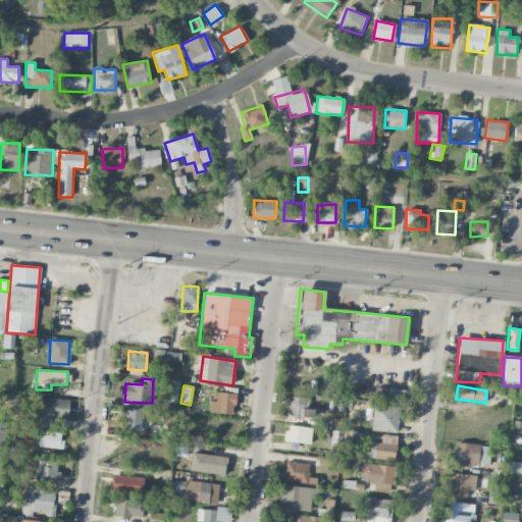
[(411,403),(412,389),(375,388),(374,402),(411,403)]
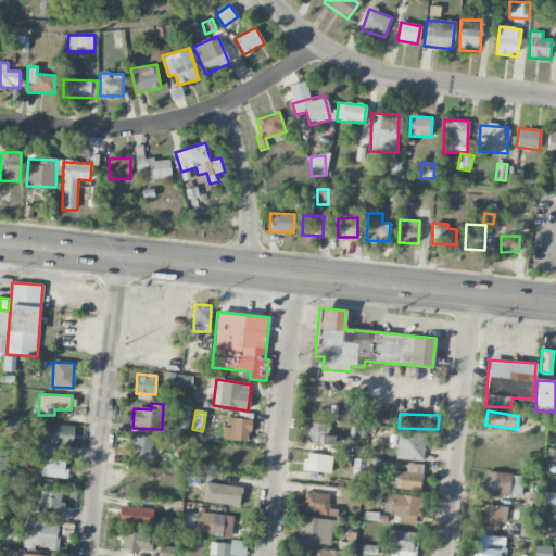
[(249,442),(250,419),(230,418),(229,428),(224,427),(223,440),(249,442)]
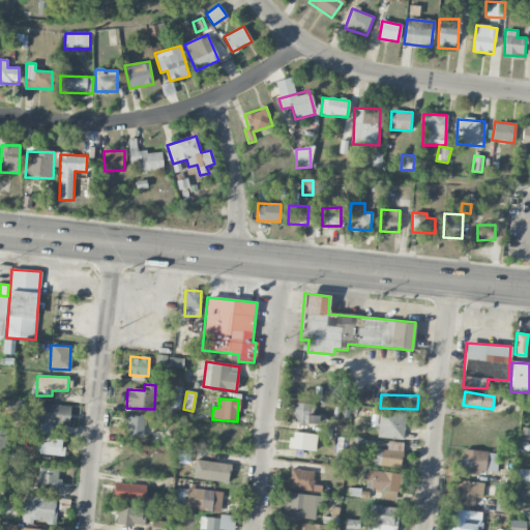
[(38,434),(54,434),(55,425),(69,425),(70,405),(38,404),(37,422),(39,422),(38,434)]
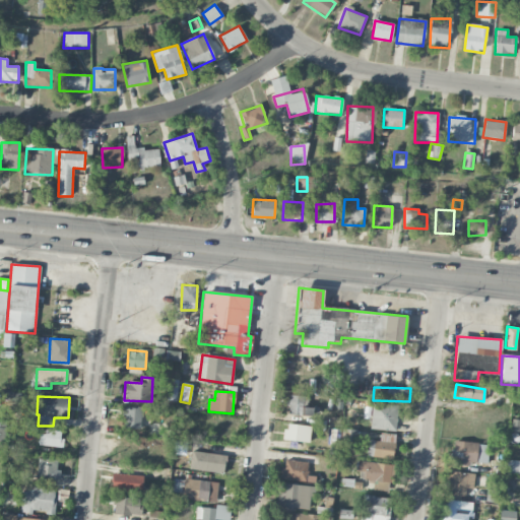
[(288,415),(310,415),(311,396),(289,396),(288,415)]
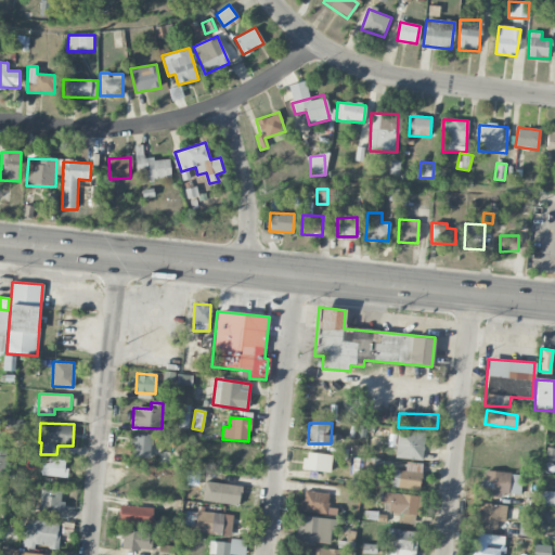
[(423,460),(424,431),(397,431),(396,459),(423,460)]
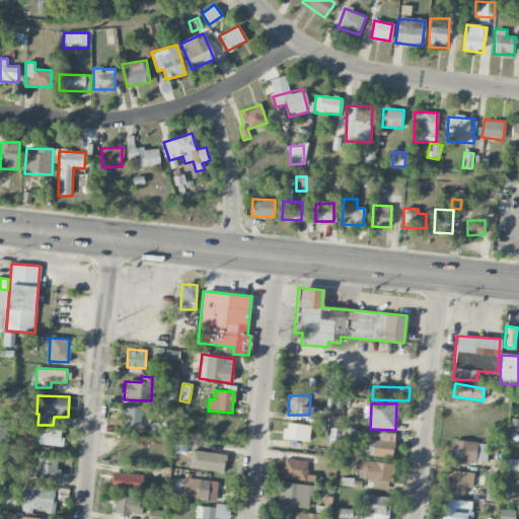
[(124,405),(123,427),(141,428),(142,406),(124,405)]
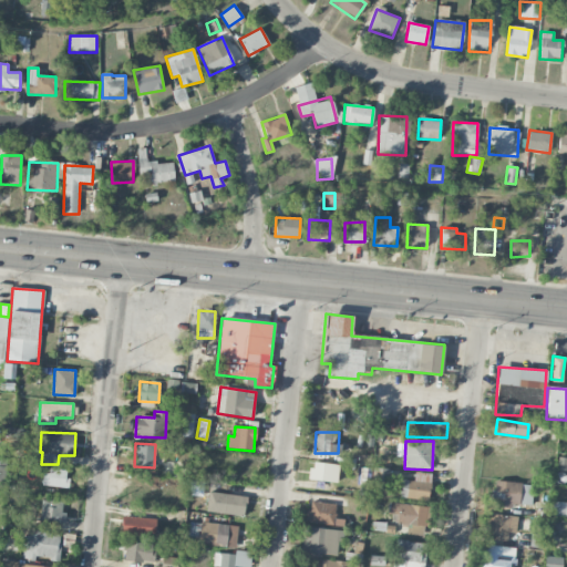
[(330,464),(313,463),(312,481),(329,481),(330,464)]
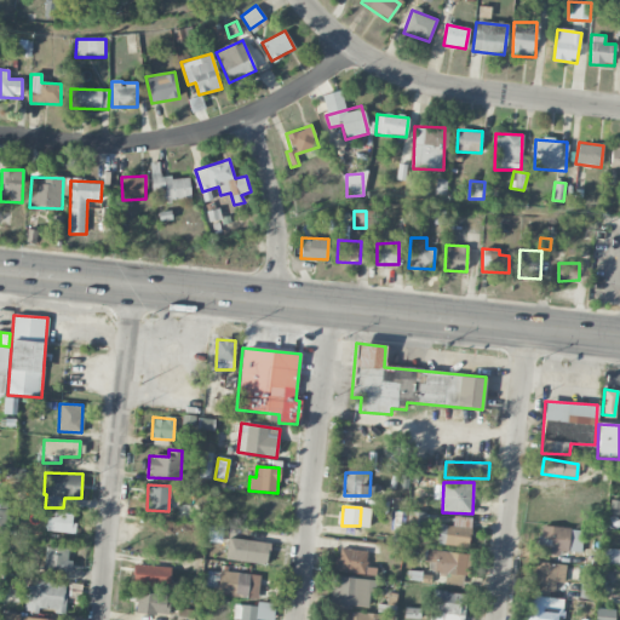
[(407,534),(423,534),(424,512),(407,512),(407,534)]
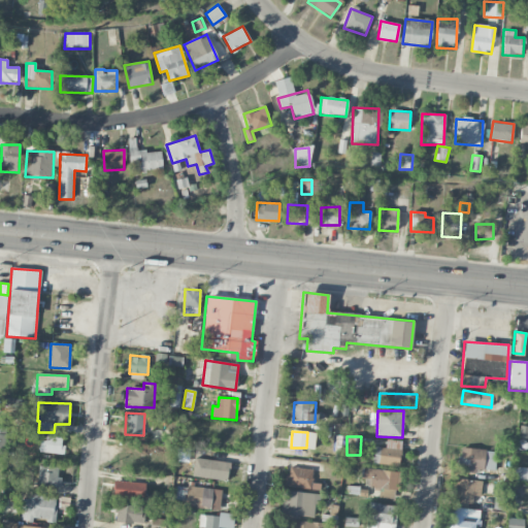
[(64,438),(40,437),(39,453),(63,454),(64,438)]
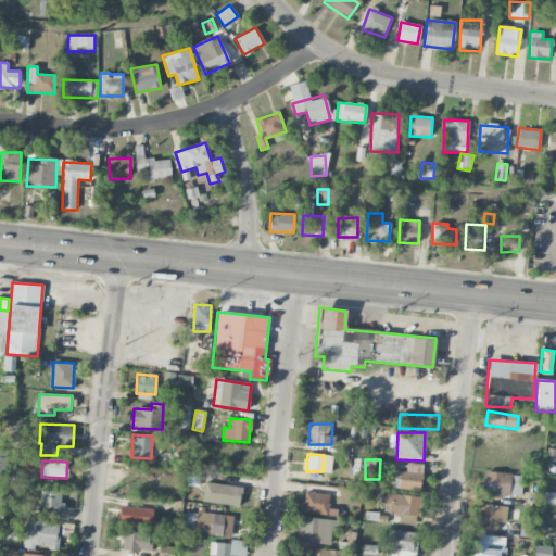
[(393,489),(420,490),(421,464),(406,463),(406,471),(394,470),(393,489)]
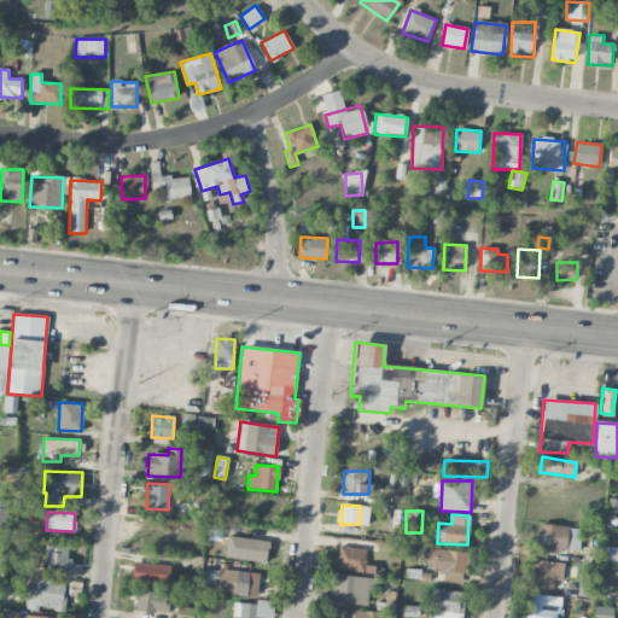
[(221,525),(208,525),(207,540),(221,541),(221,525)]
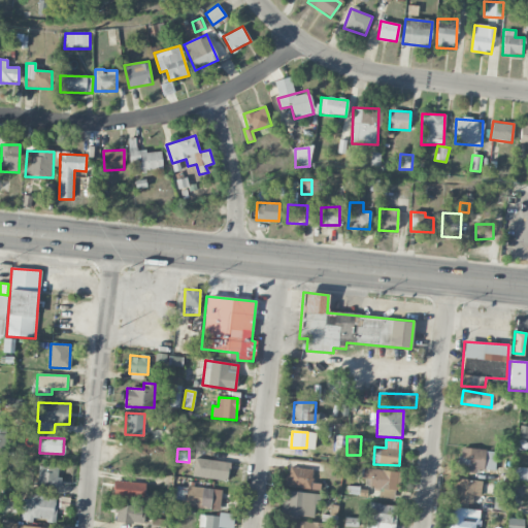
[(495,471),(496,451),(460,449),(459,470),(495,471)]
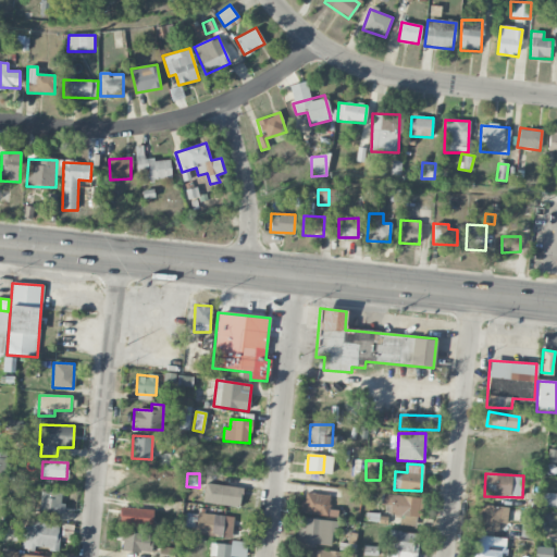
[(243,487),(205,484),(202,504),(240,507),(243,487)]
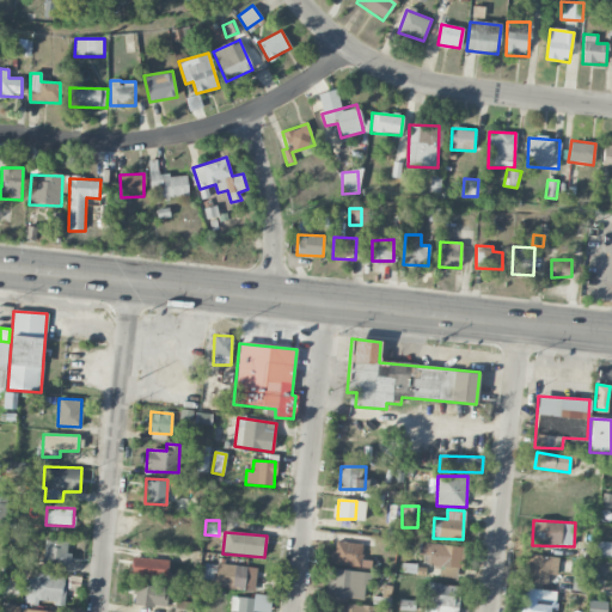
[(69,542),(44,540),(43,564),(68,565),(69,542)]
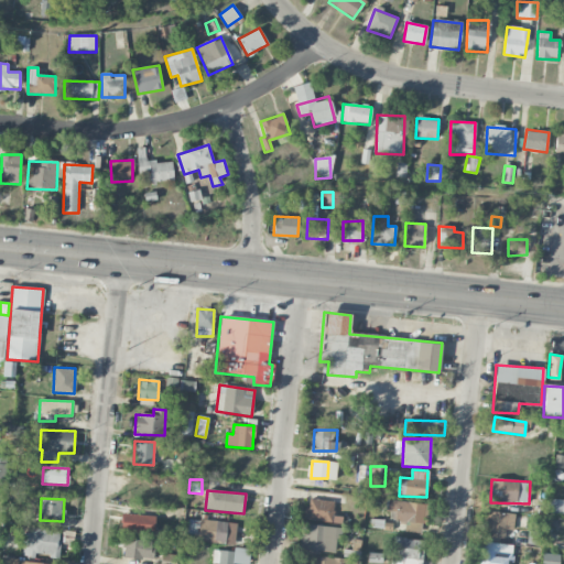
[(549,513),(563,514),(563,499),(550,499),(549,513)]
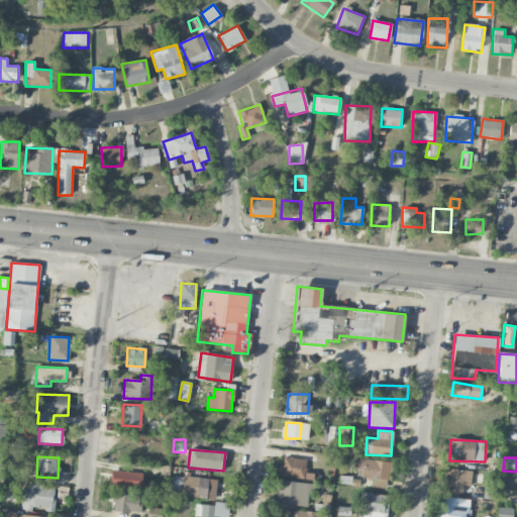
[(281,478),(313,479),(313,474),(305,473),(306,458),(282,458),(281,478)]
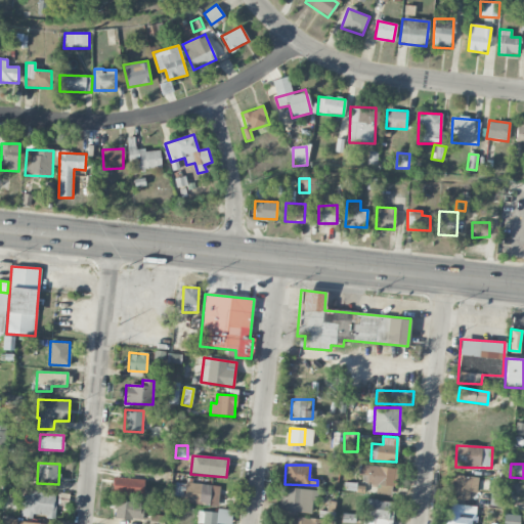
[(376,493),(395,494),(395,467),(361,466),(361,484),(376,484),(376,493)]
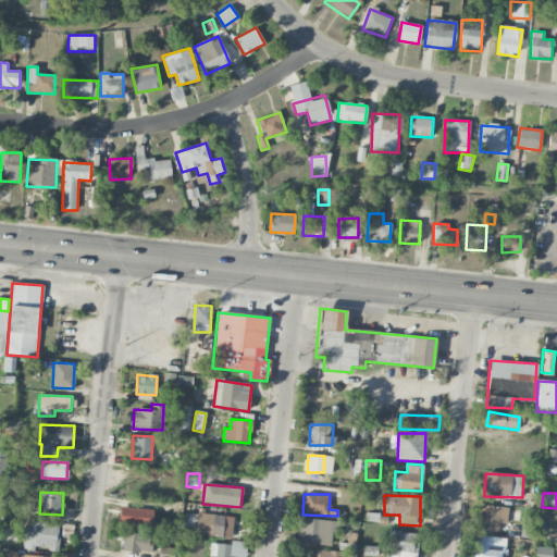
[(507,523),(508,507),(481,506),(480,531),(498,531),(498,523),(507,523)]
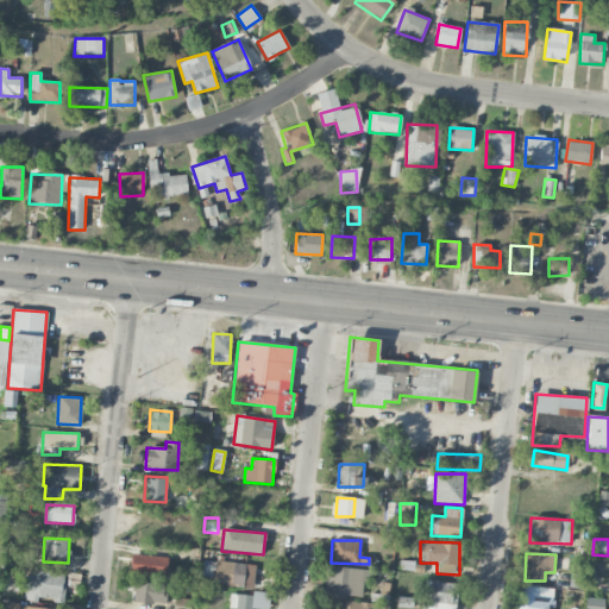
[(167,577),(168,557),(131,556),(131,576),(167,577)]
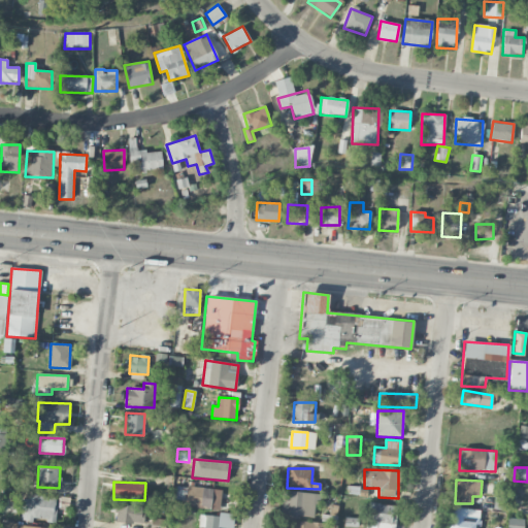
[(221,489),(186,487),(186,506),(220,508),(221,489)]
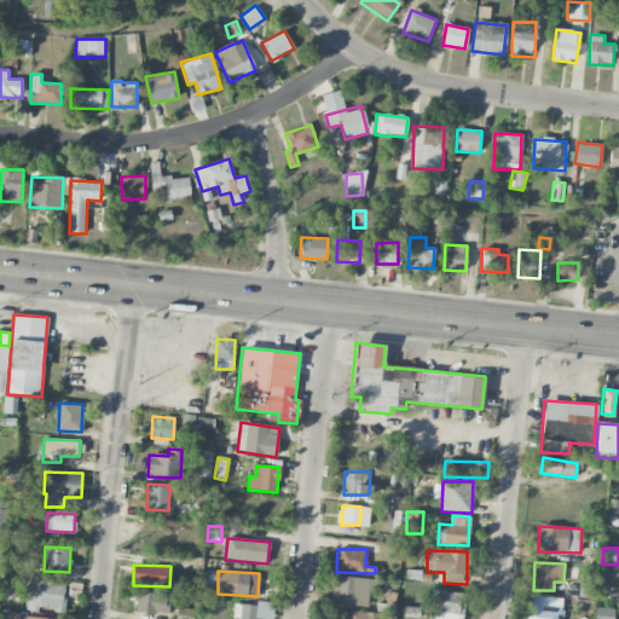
[(375,579),(336,576),(334,603),(368,607),(369,590),(374,590),(375,579)]
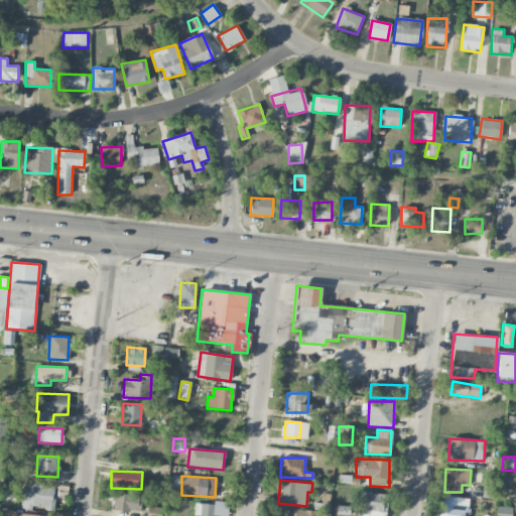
[(32,508),(53,509),(54,486),(22,485),(21,509),(32,510),(32,508)]
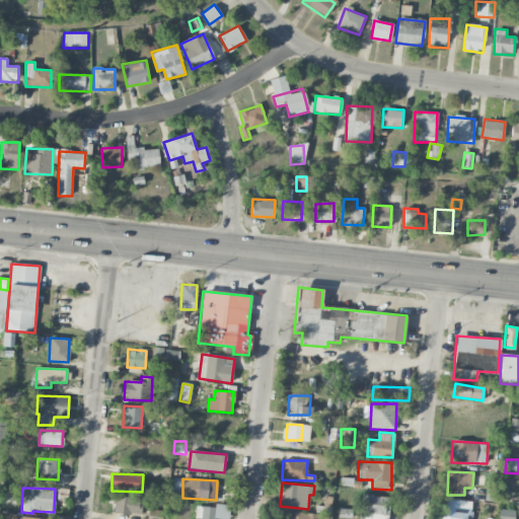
[(113,512),(139,516),(142,499),(116,495),(113,512)]
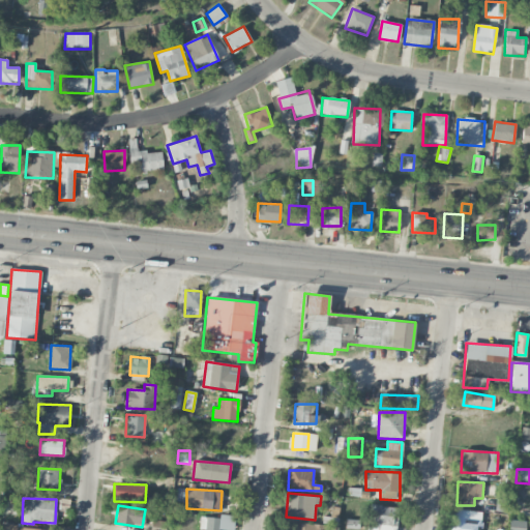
[(396,529),(399,507),(370,505),(366,529),(396,529)]
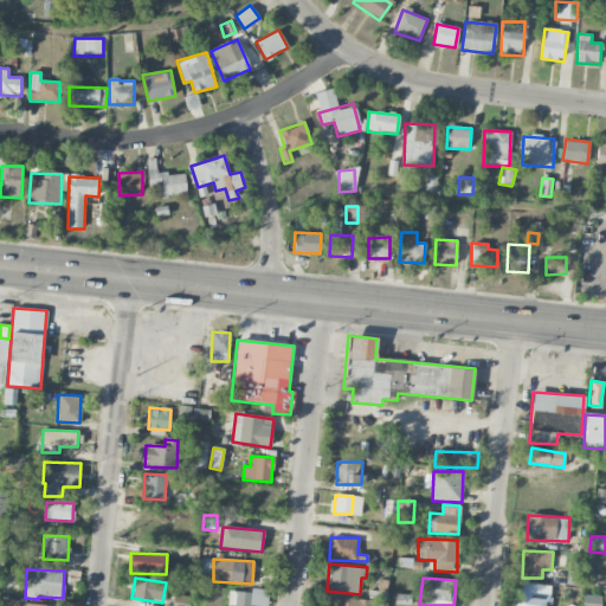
[(515,605),(548,605),(550,585),(516,582),(515,605)]
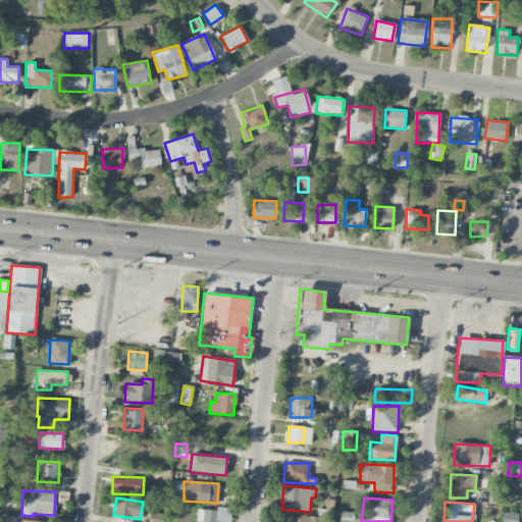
[(202,521),(201,521),(230,521),(231,508),(216,507),(215,510),(198,509),(197,521),(202,521)]
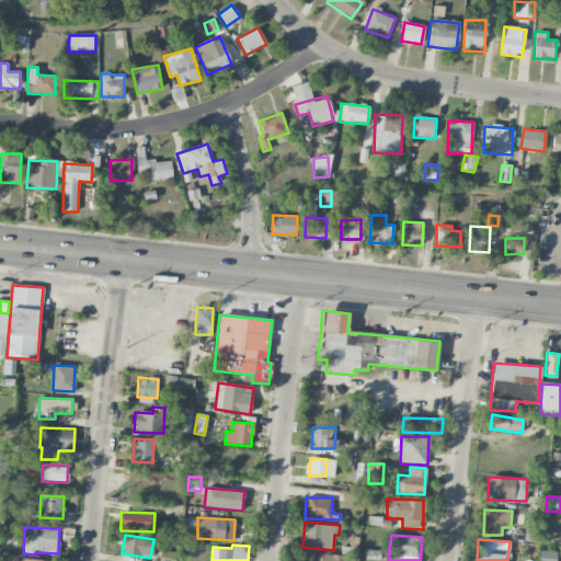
[(556,560),(556,551),(539,550),(538,560),(556,560)]
